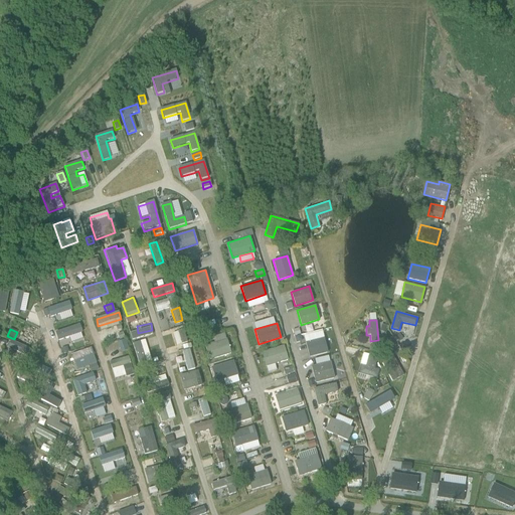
[(226,338),(204,344),(208,360),(230,353),(226,338)]
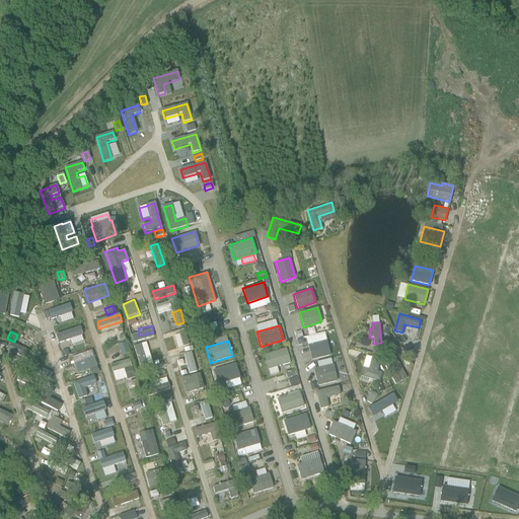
[(326,341),(307,345),(311,359),(329,355),(326,341)]
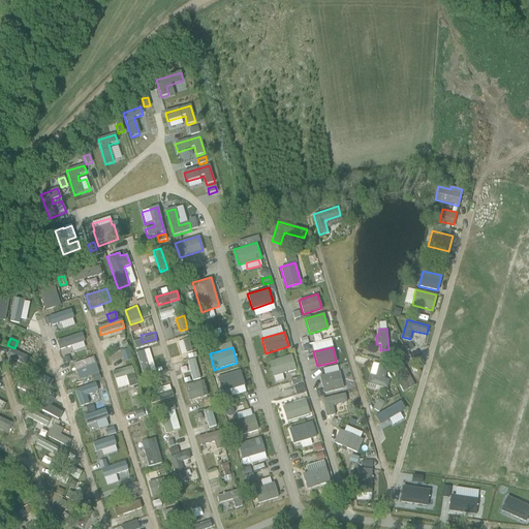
[(128,349),(121,352),(124,363),(131,360),(128,349)]
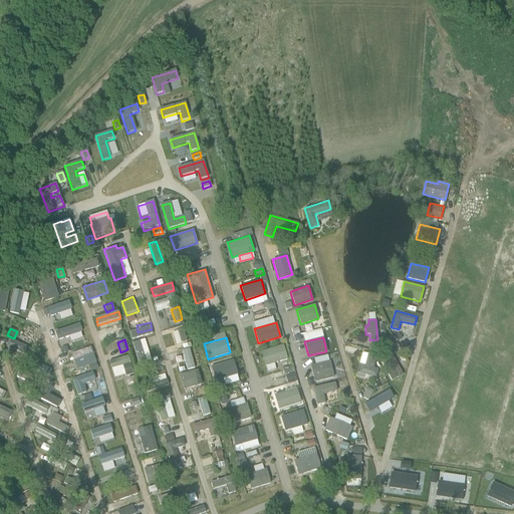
[(283,344),(260,350),(265,365),(287,359),(283,344)]
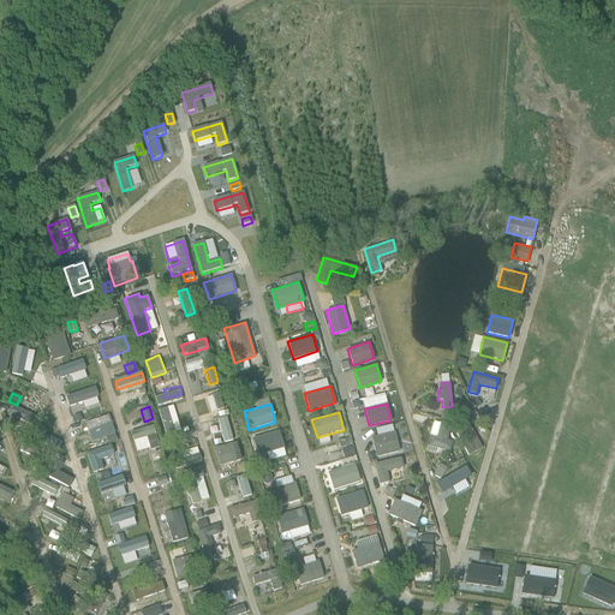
[(106,433),(109,425),(93,416),(89,422),(106,433)]
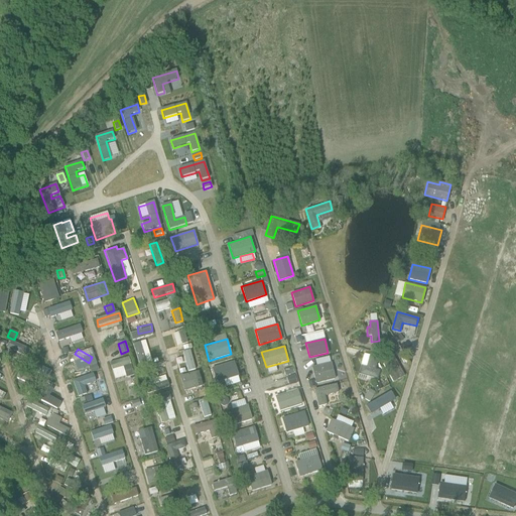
[(379,355),(370,353),(369,356),(364,355),(359,374),(377,379),(380,370),(375,369),(379,355)]
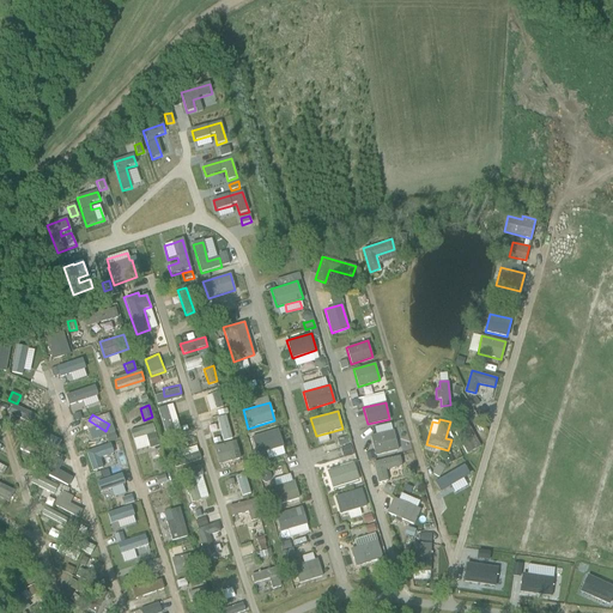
[(462,429),(455,432),(467,454),(480,448),(468,426),(462,429)]
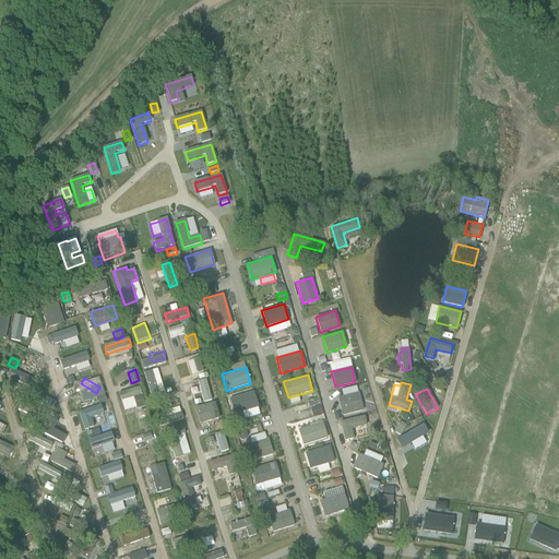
[(253,391),(228,399),(234,414),(257,406),(253,391)]
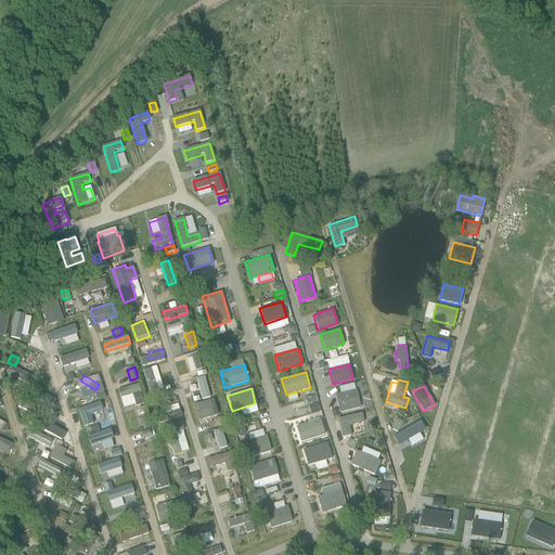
[(356,389),(335,394),(339,412),(361,407),(356,389)]
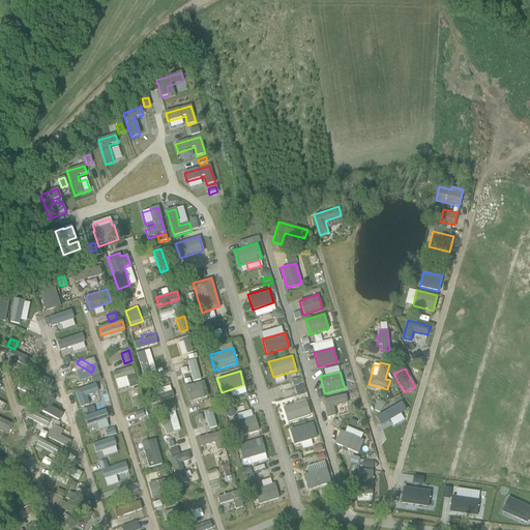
[(98,375),(91,378),(93,383),(100,381),(98,375)]
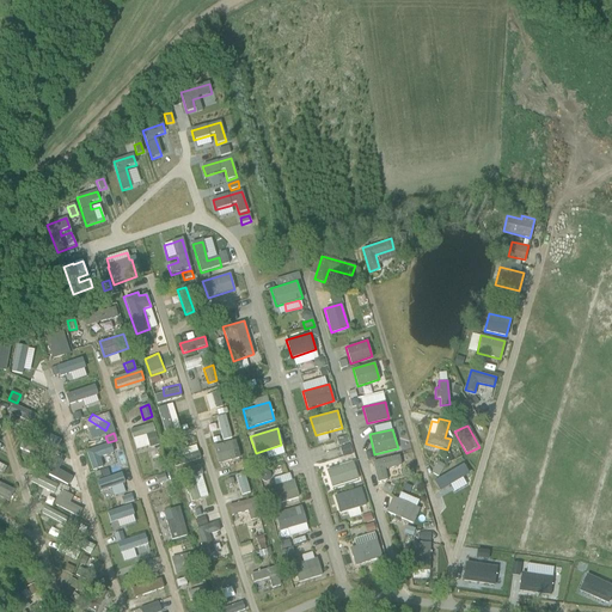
[(147,434),(134,439),(138,450),(150,446),(147,434)]
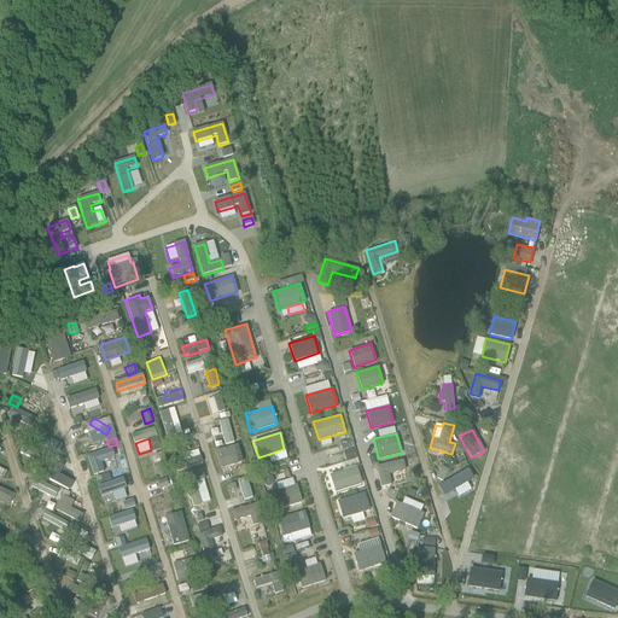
[(238,445),(215,452),(220,470),(243,464),(238,445)]
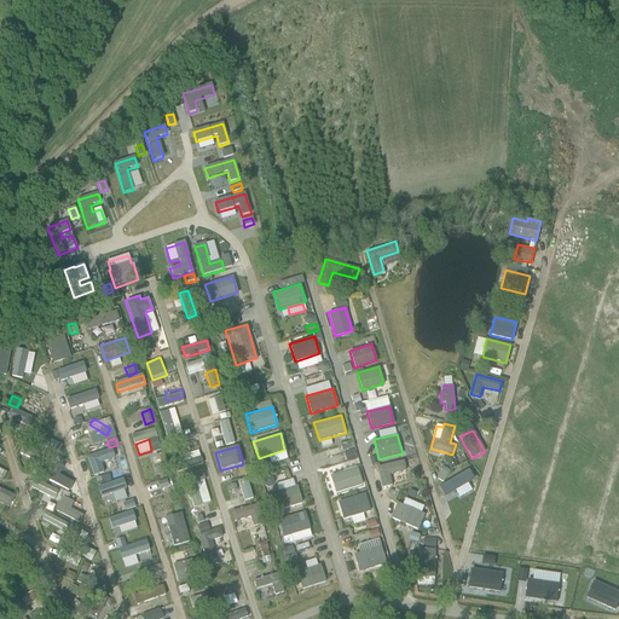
[(111,449),(87,457),(93,478),(104,474),(100,464),(115,460),(111,449)]
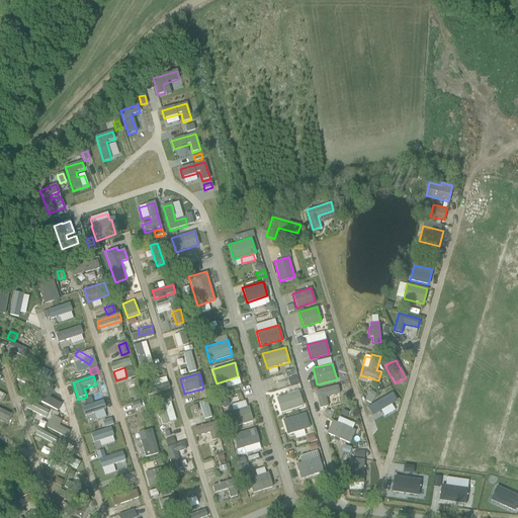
[(338,384),(316,391),(320,408),(328,406),(326,397),(340,394),(338,384)]
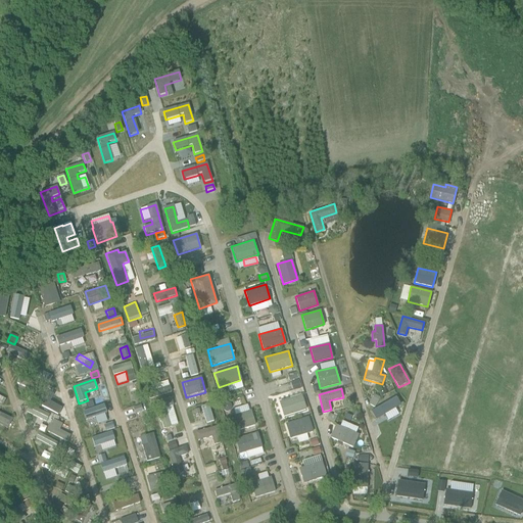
[(375,407),(381,397),(375,393),(369,403),(375,407)]
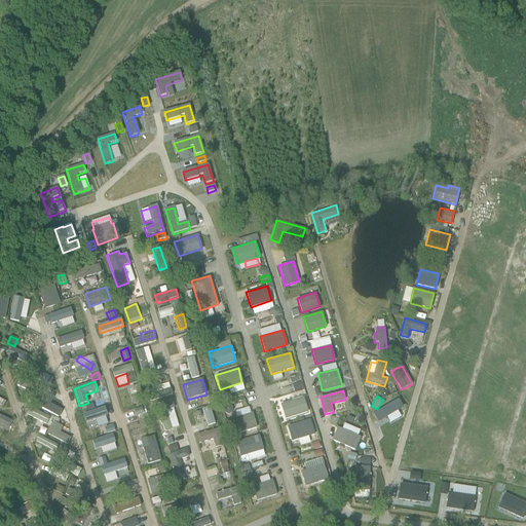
[(303,397),(280,404),(285,418),(307,411),(303,397)]
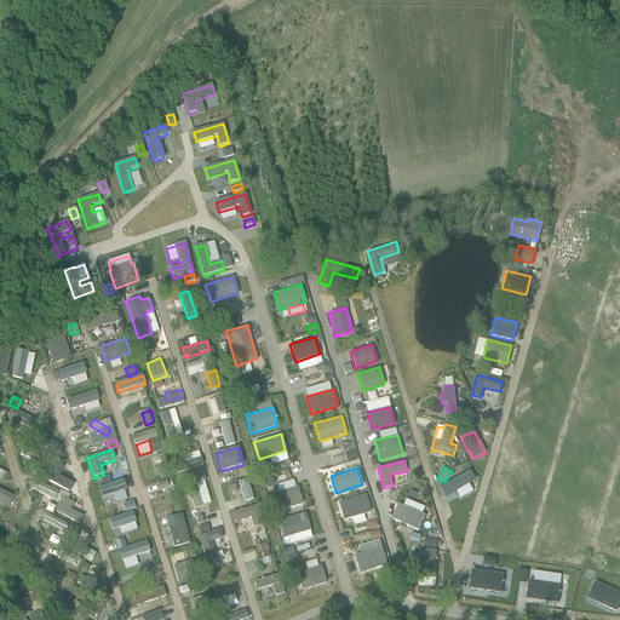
[(202,472),(184,478),(194,509),(202,506),(195,484),(205,482),(202,472)]
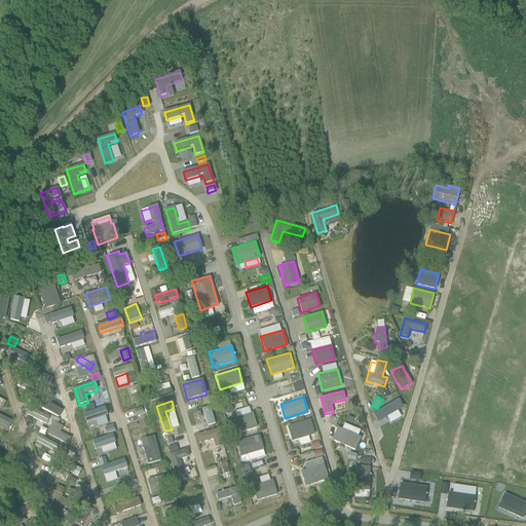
[(395,422),(405,415),(398,404),(390,408),(386,402),(382,405),(395,422)]
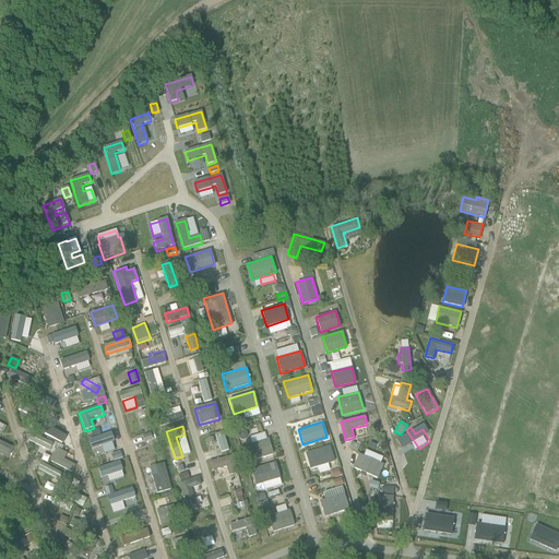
[(215,433),(219,452),(228,450),(225,431),(215,433)]
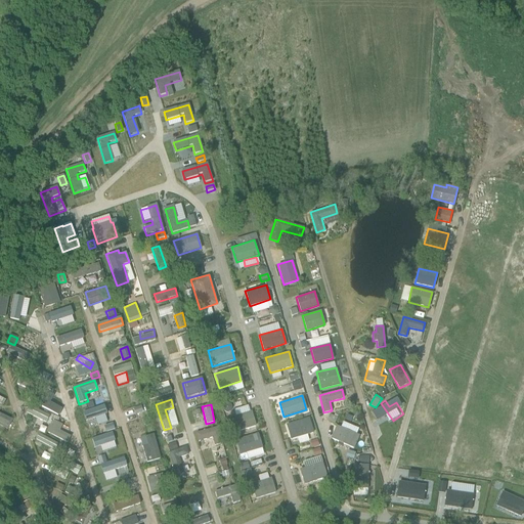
[(30,406),(27,413),(46,423),(49,417),(30,406)]
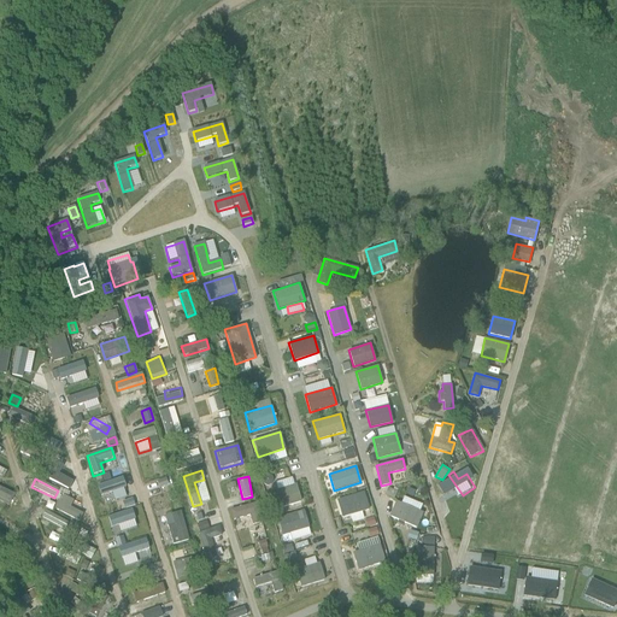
[(166,479),(157,482),(159,488),(169,486),(166,479)]
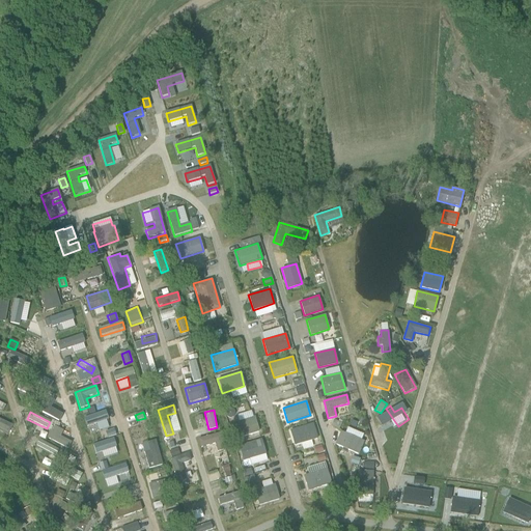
[(254,416),(231,423),(235,438),(259,431),(254,416)]
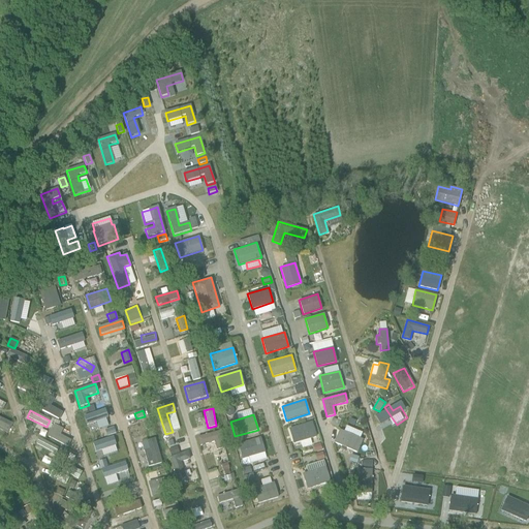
[(0,432),(7,435),(13,423),(0,415),(0,432)]
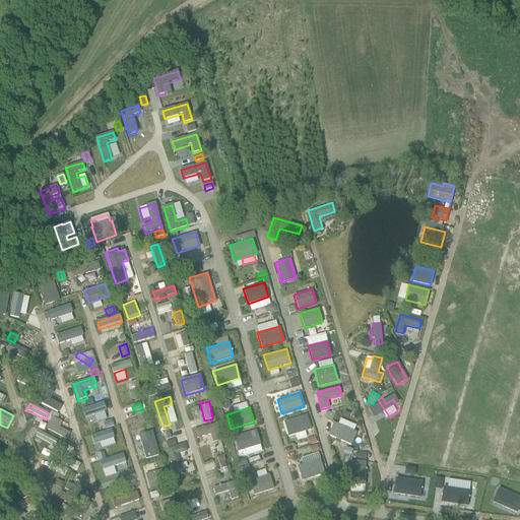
[(381,410),(375,413),(385,430),(391,427),(381,410)]
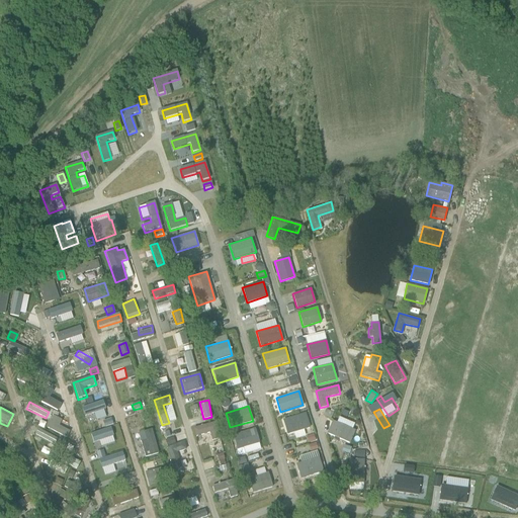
[(305,413),(281,420),(286,434),(310,427),(305,413)]
